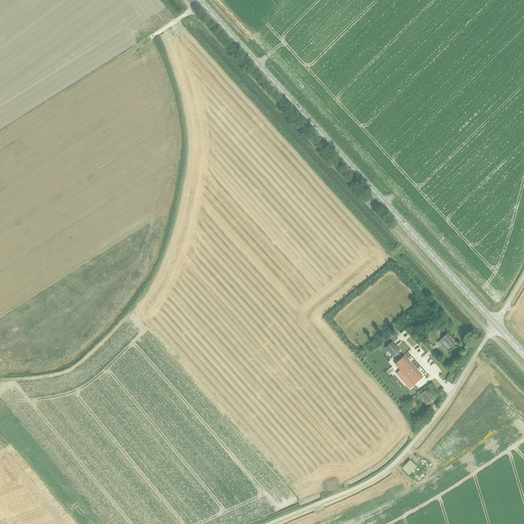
[(448,350),(451,347),(456,343),(448,334),(438,343),(440,346),(442,344),(448,350)]
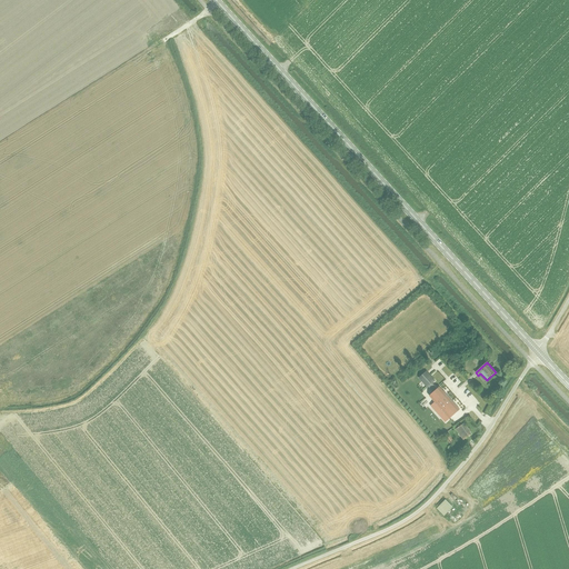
[(419,378),(427,387),(435,381),(426,371),(419,378)]
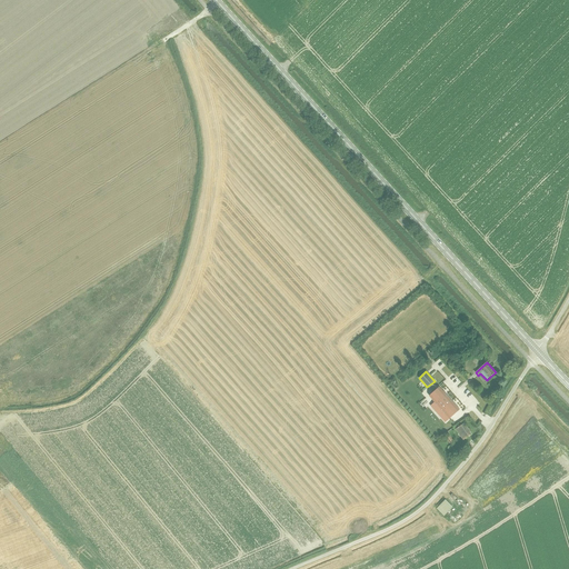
[(446,422),(460,409),(439,387),(429,396),(435,402),(430,406),(446,422)]
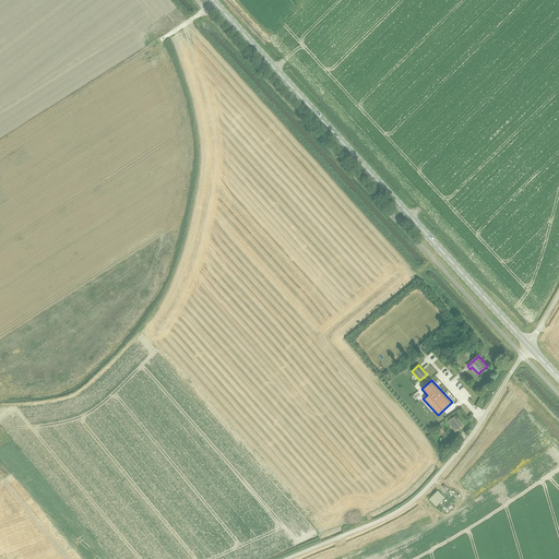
[(455,432),(463,427),(455,416),(448,421),(455,432)]
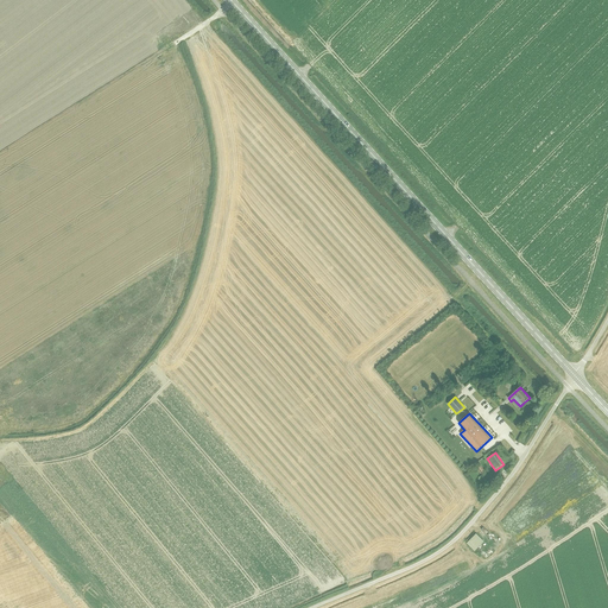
[(481,474),(485,472),(480,464),(477,466),(476,463),(475,464),(481,474)]
